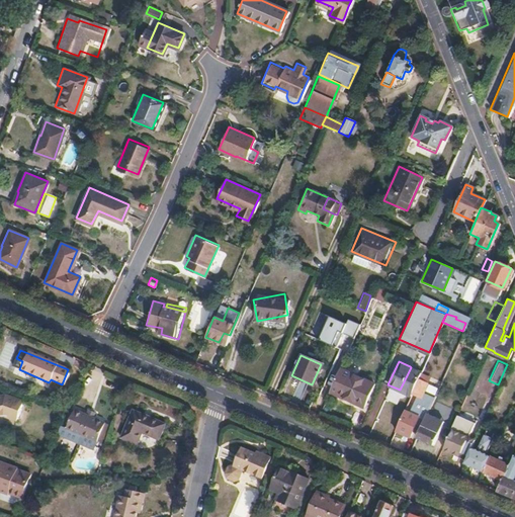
[(410,394),(417,377),(420,371),(411,367),(400,390),(410,394)]
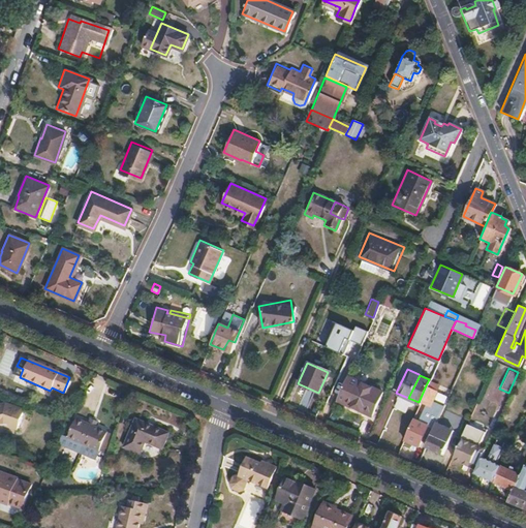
[(345,376),(335,400),(369,414),(380,391),(361,382),(345,376)]
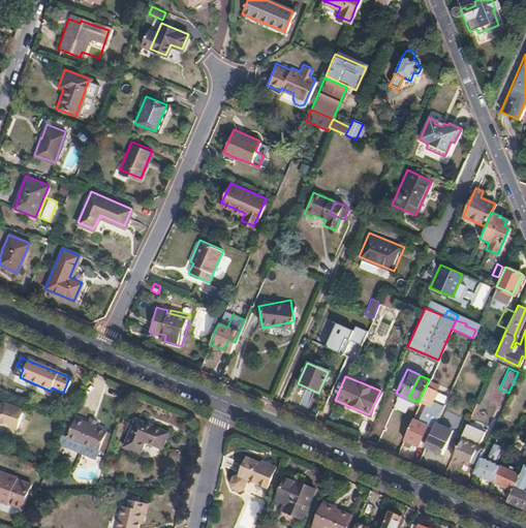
[(425,405),(429,406),(436,390),(426,385),(419,402),(425,405)]
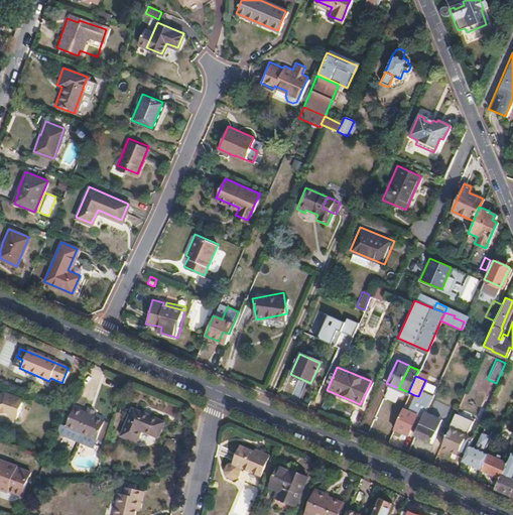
[(3,392),(0,393),(0,413),(3,412),(16,417),(22,399),(3,392)]
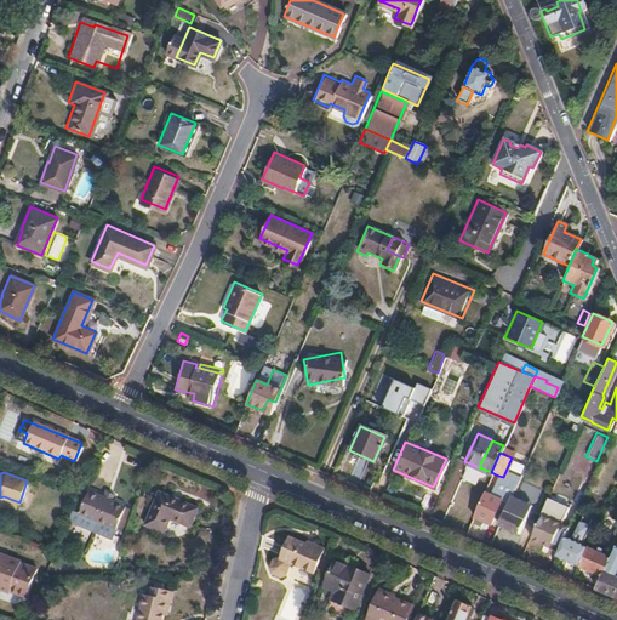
[(506,501),(509,494),(515,482),(503,477),(498,476),(490,494),(500,499),(506,501)]
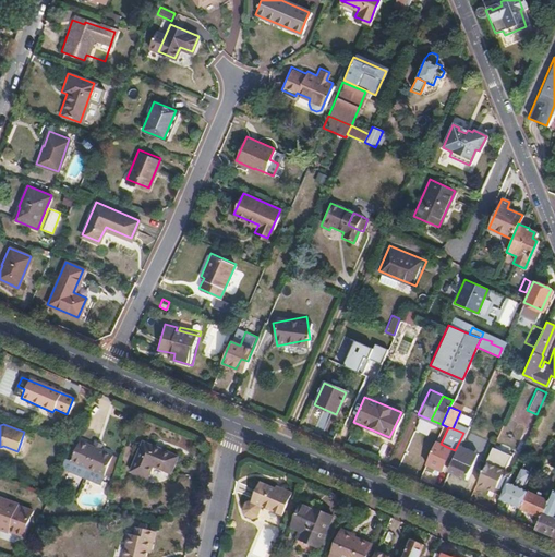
[(142,440),(130,469),(146,475),(152,463),(170,472),(178,455),(142,440)]
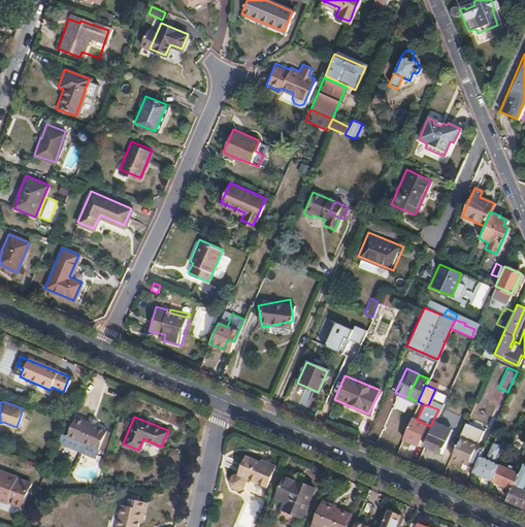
[(92,458),(96,450),(103,430),(73,418),(62,445),(92,458)]
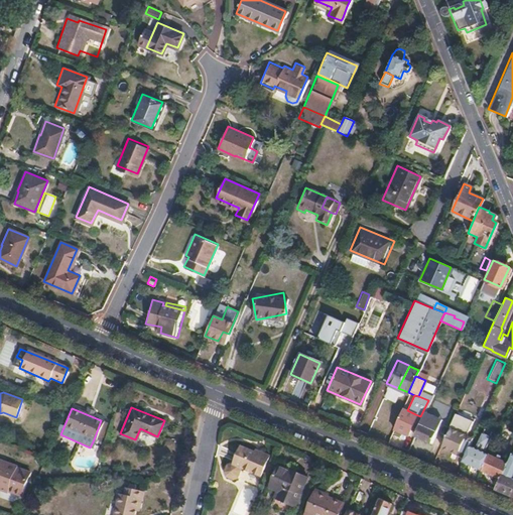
[(401,408),(392,428),(406,434),(415,414),(407,410),(401,408)]
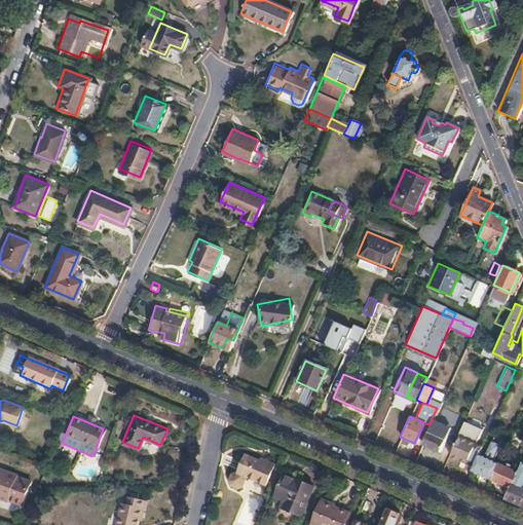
[(428,424),(421,443),(438,450),(447,429),(441,427),(442,423),(432,418),(428,424)]
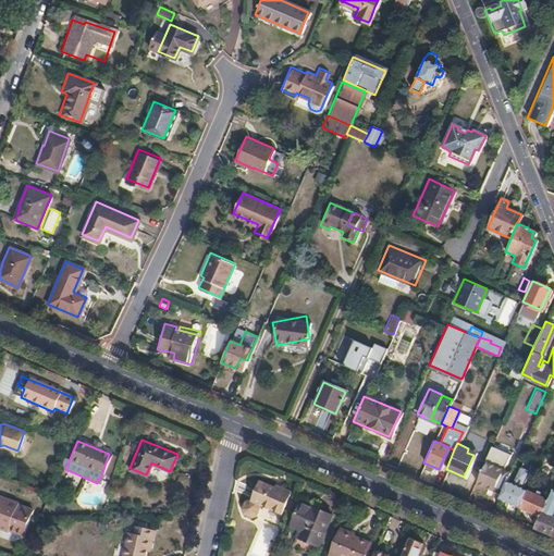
[(109,454),(101,474),(106,477),(114,456),(109,454)]
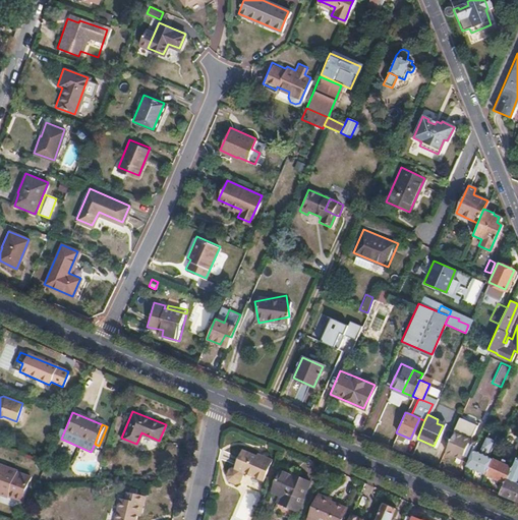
[(457,424),(454,430),(470,438),(473,431),(457,424)]
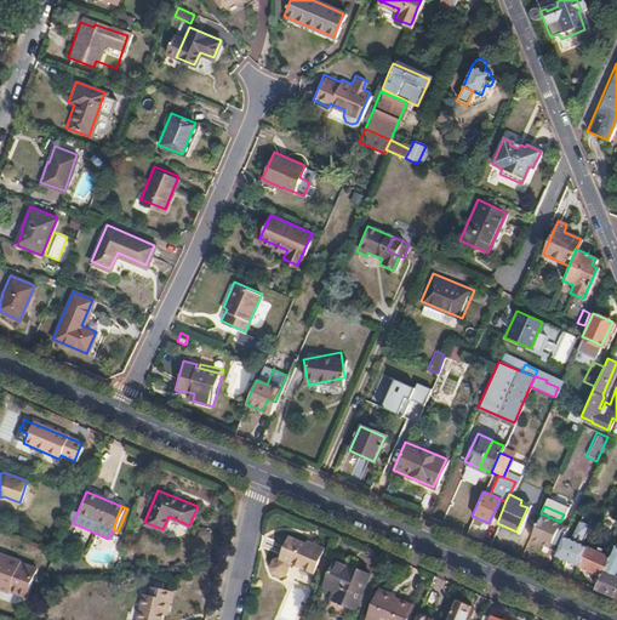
[(575,510),(570,522),(576,524),(581,513),(575,510)]
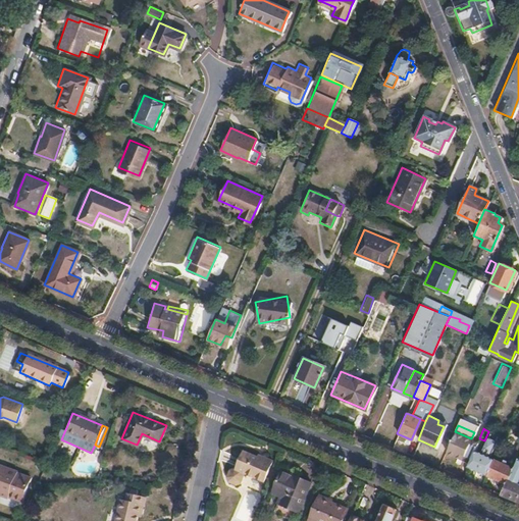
[(471,438),(455,431),(446,452),(462,459),(471,438)]
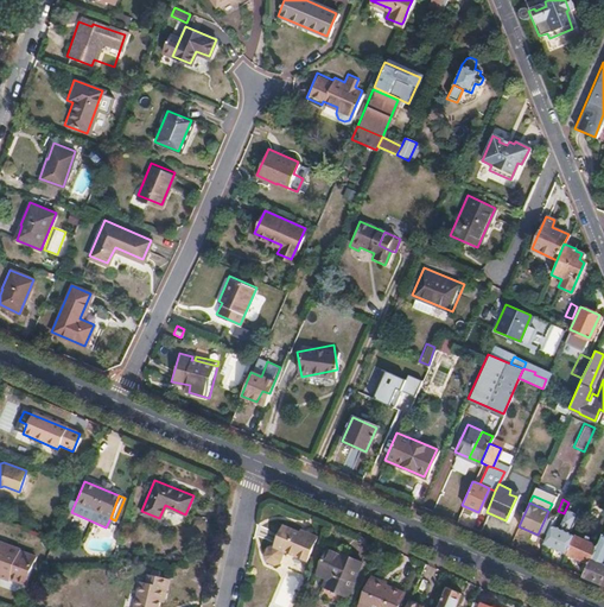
[(261,551),(260,555),(264,561),(271,564),(277,562),(281,550),(304,560),(315,536),(303,531),(302,533),(280,524),(272,543),(268,544),(264,547),(261,551)]
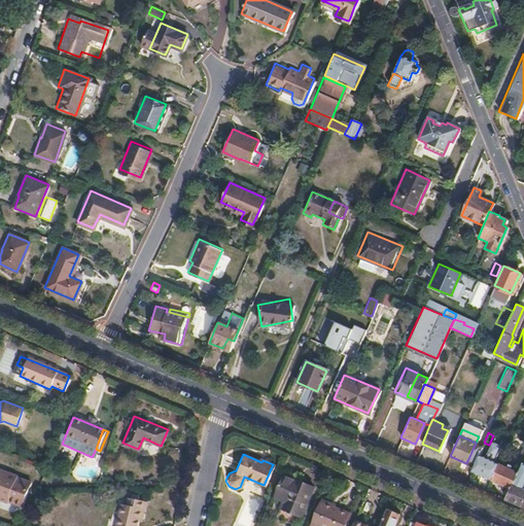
[(478,454),(470,470),(491,480),(498,463),(490,459),(491,456),(488,455),(487,457),(478,454)]
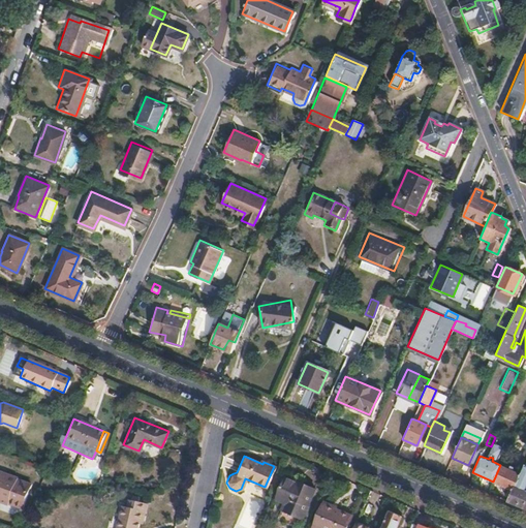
[(519,476),(513,491),(509,496),(508,496),(507,500),(525,508),(525,491),(525,492),(525,490),(525,459),(519,473),(519,476)]
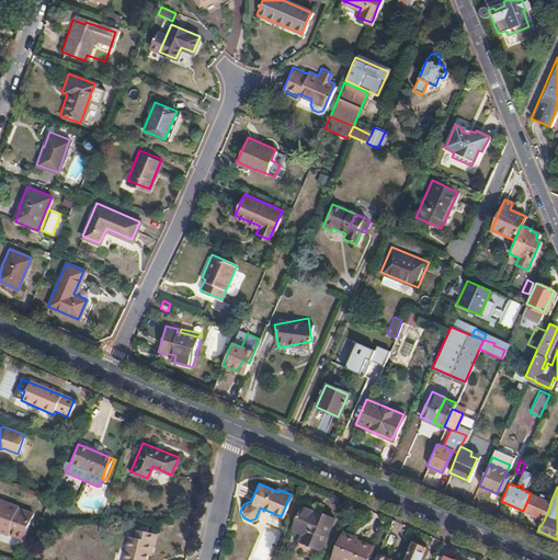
[(531,493),(523,511),(544,521),(550,505),(550,502),(543,499),(544,494),(541,493),(538,496),(531,493)]
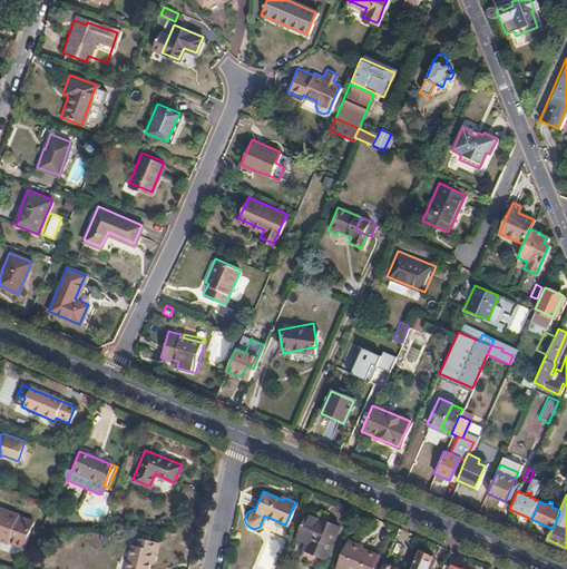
[(0,541),(7,545),(8,543),(22,548),(31,522),(18,518),(18,514),(0,509),(0,541)]
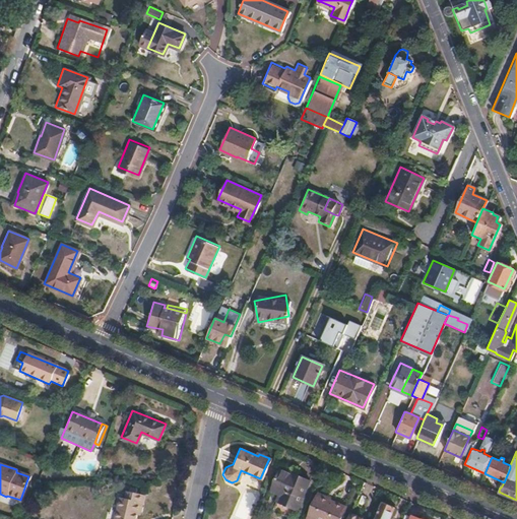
[(289,476),(291,472),(279,468),(277,471),(289,476)]
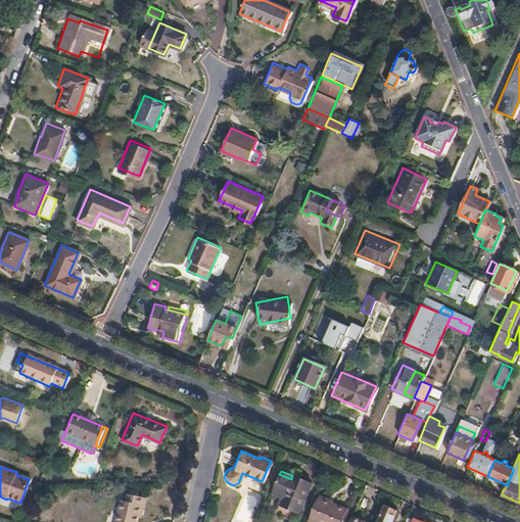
[(280,496),(277,504),(297,512),(310,483),(292,475),(291,479),(279,474),(271,493),(280,496)]
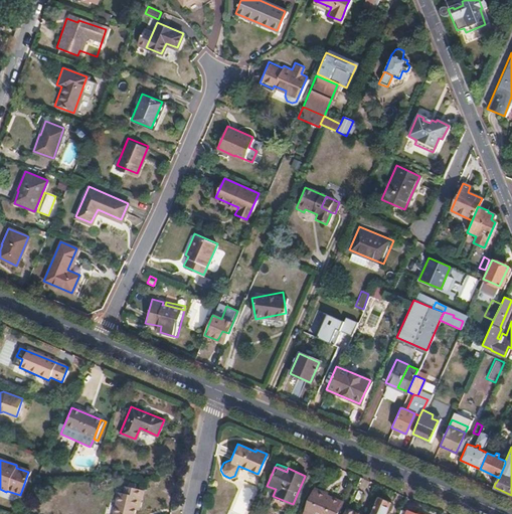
[(129,513),(130,512),(133,512),(134,508),(137,508),(141,490),(124,486),(122,492),(118,491),(112,513),(129,513)]
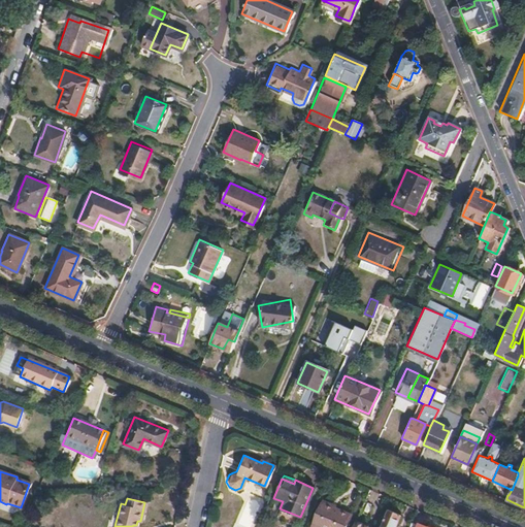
[(309,526),(343,526),(351,514),(322,501),(309,526)]
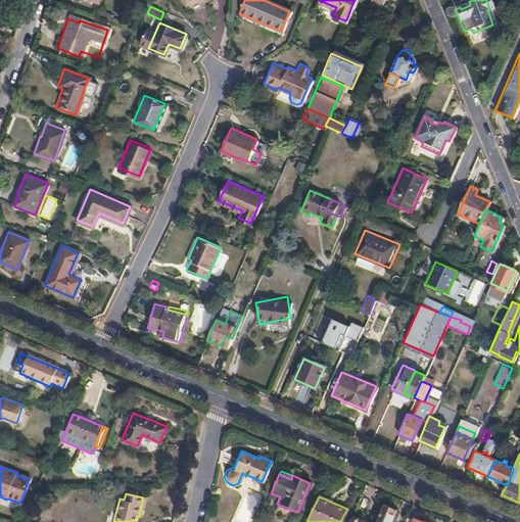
[(374,521),(382,506),(359,496),(350,515),(366,521),(374,521)]
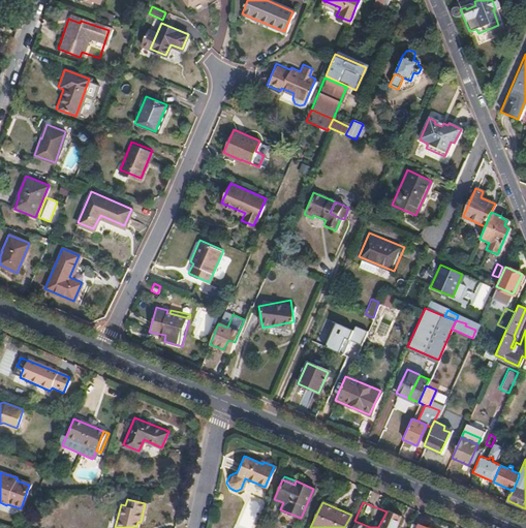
[(301,518),(280,509),(276,519),(297,527),(301,518)]
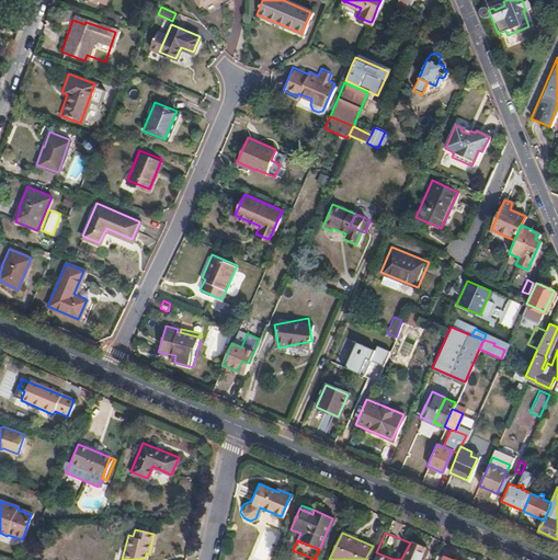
[(410,543),(401,559),(418,559),(423,548),(410,541),(410,543)]
